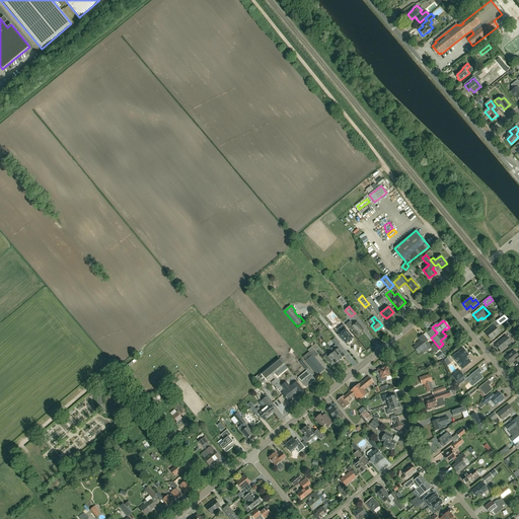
[(358,335),(360,332),(362,332),(363,331),(362,330),(363,329),(357,322),(354,325),(351,321),(346,325),(351,331),(354,329),(358,335)]
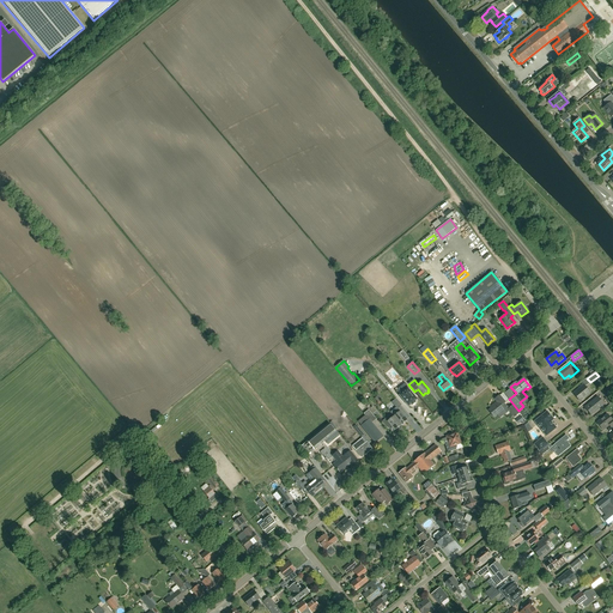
[(580,401),(590,393),(584,386),(574,394),(580,401)]
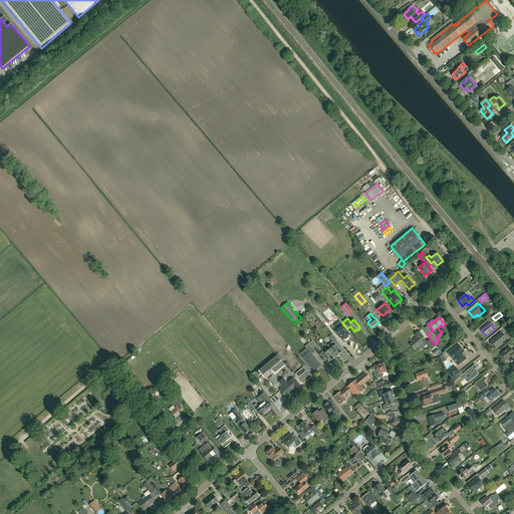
[(344,339),(345,340),(348,337),(347,336),(349,335),(342,326),(341,325),(340,325),(339,325),(337,327),(337,328),(337,329),(334,331),(342,341),(344,339)]
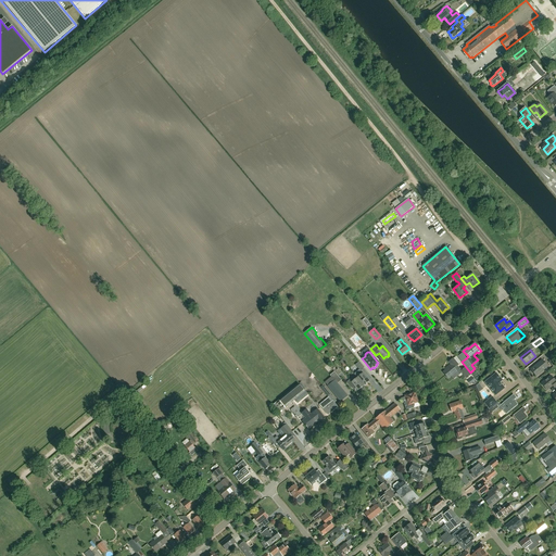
[(449,362),(451,364),(446,367),(447,368),(443,373),(447,378),(456,371),(459,375),(463,373),(467,378),(470,375),(465,368),(462,370),(457,366),(458,365),(453,358),(449,362)]
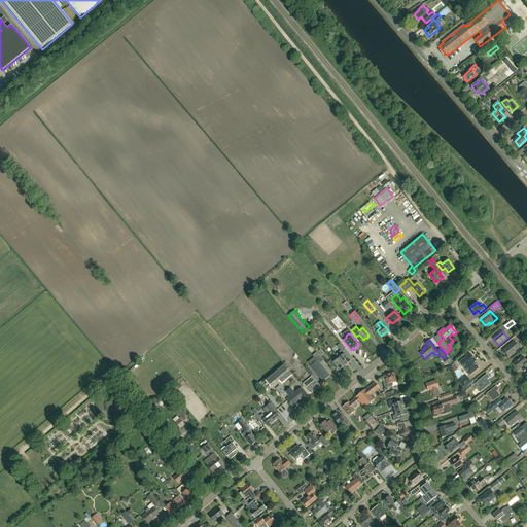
[(508,356),(519,348),(514,341),(502,350),(508,356)]
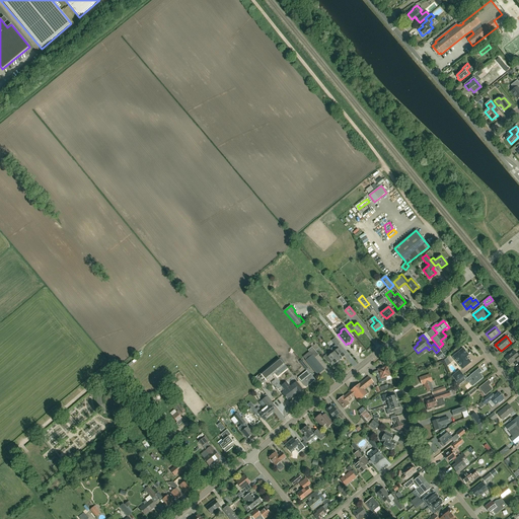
[(320,351),(318,348),(315,344),(314,345),(312,343),(311,343),(309,341),(308,342),(312,347),(316,351),(318,353),(320,351)]
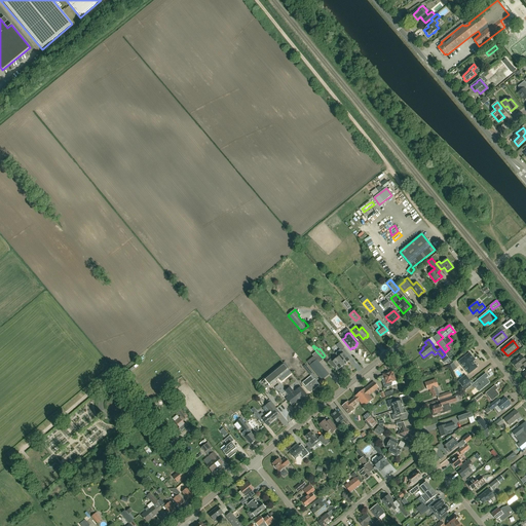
[(335,353),(338,358),(344,365),(349,361),(345,355),(347,353),(343,348),(341,351),(340,349),(335,353)]
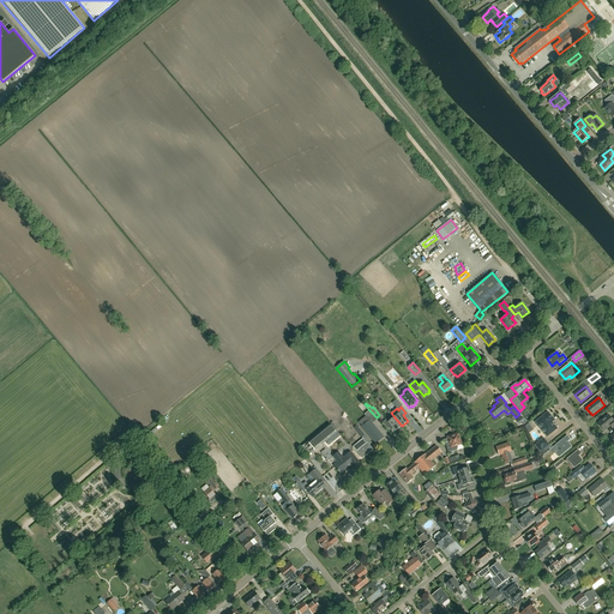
[(369,420),(362,427),(375,443),(378,440),(378,441),(384,438),(380,433),(379,434),(379,433),(378,434),(375,432),(378,431),(372,423),(377,420),(369,410),(365,415),(369,420)]
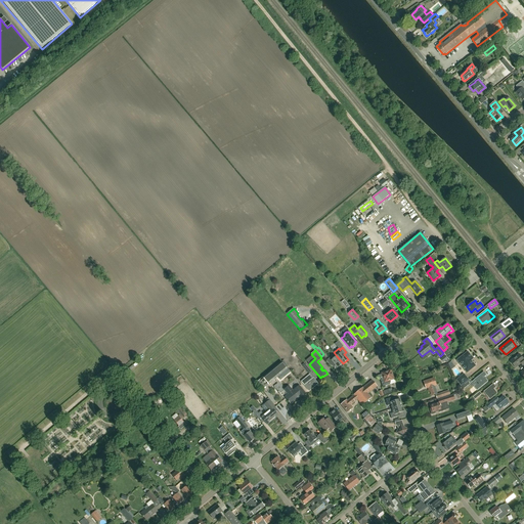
[(473,358),(468,352),(456,360),(467,373),(475,365),(471,360),(473,359),(473,358)]
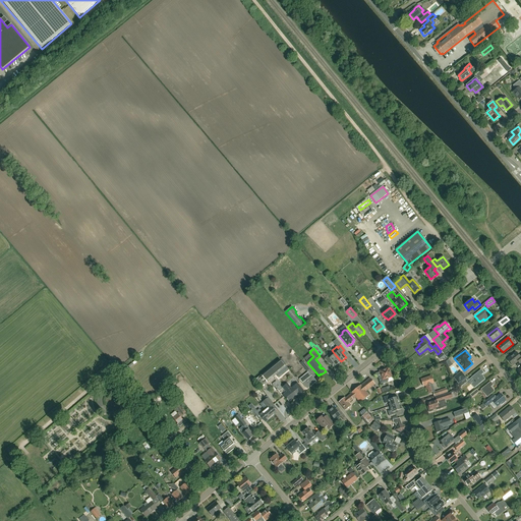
[(518,360),(520,363),(520,362),(520,354),(519,356),(516,352),(508,359),(512,365),(518,360)]
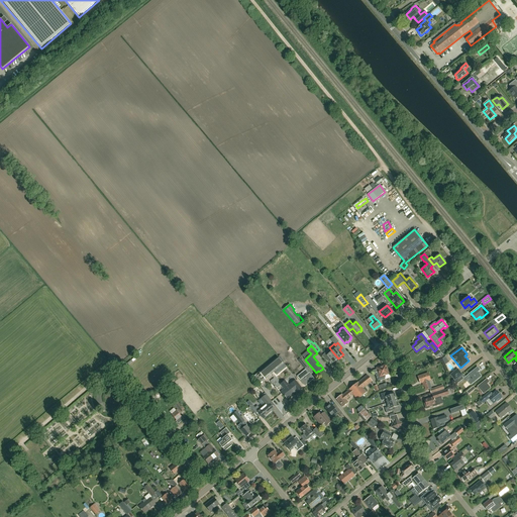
[(338,358),(332,351),(328,354),(326,351),(322,354),(326,359),(329,357),(333,363),(338,358)]
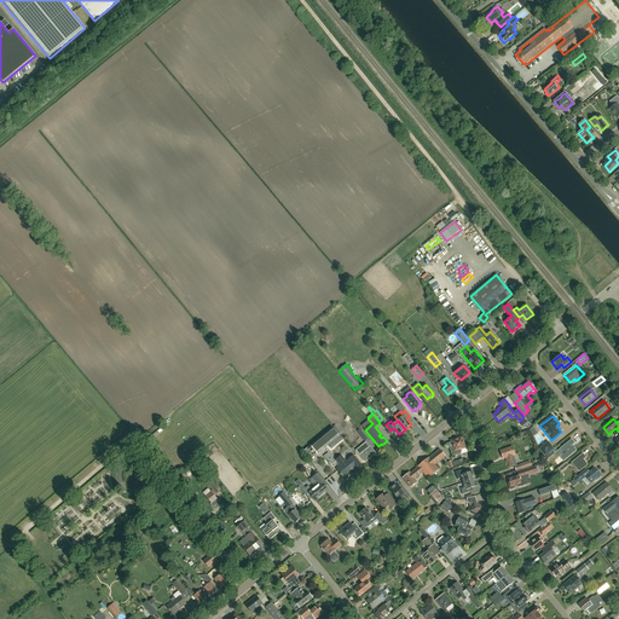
[(317,455),(340,435),(333,427),(310,446),(317,455)]
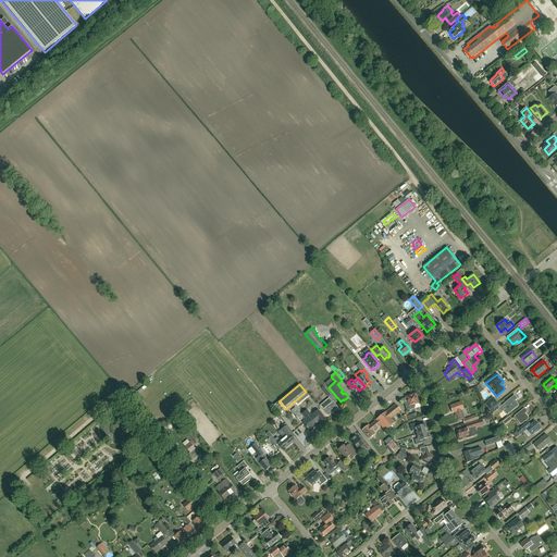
[(407,411),(420,407),(416,393),(406,396),(408,403),(405,404),(407,411)]
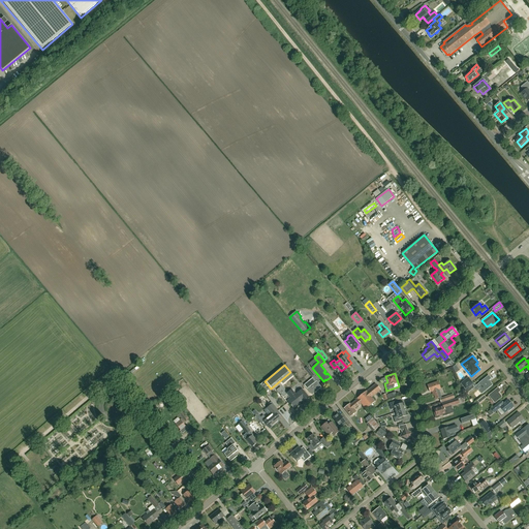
[(481,394),(493,385),(489,380),(491,379),(489,375),(478,383),(480,385),(478,386),(480,389),(478,390),(481,394)]
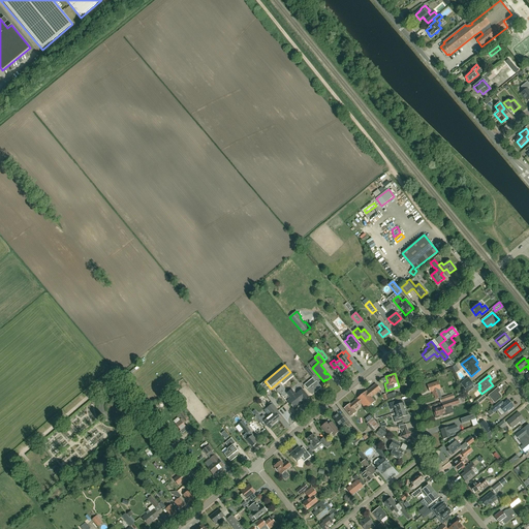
[(468,377),(461,383),(466,390),(473,383),(468,377)]
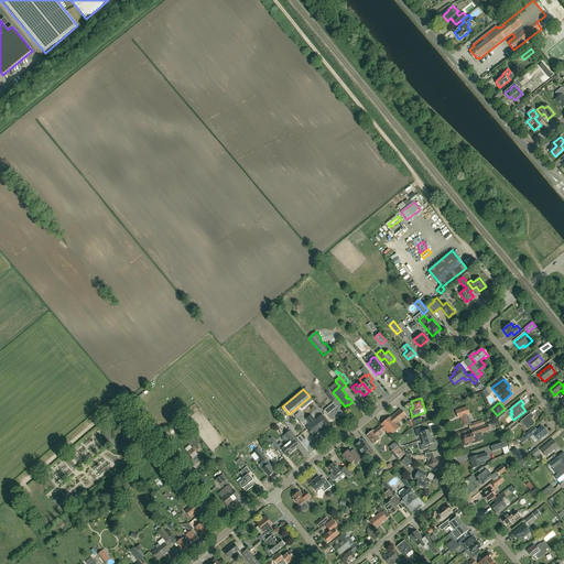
[(333,403),(326,409),(331,413),(328,415),(333,421),(336,418),(343,413),(339,409),(338,409),(334,403),(333,403)]
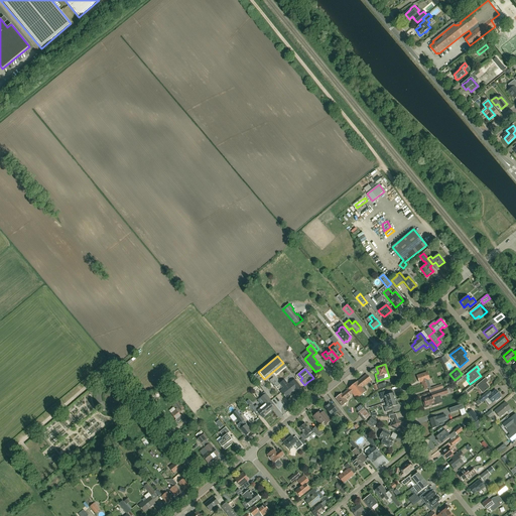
[(425,389),(430,387),(427,380),(429,379),(427,373),(417,376),(418,378),(420,380),(421,382),(421,381),(423,385),(425,389)]
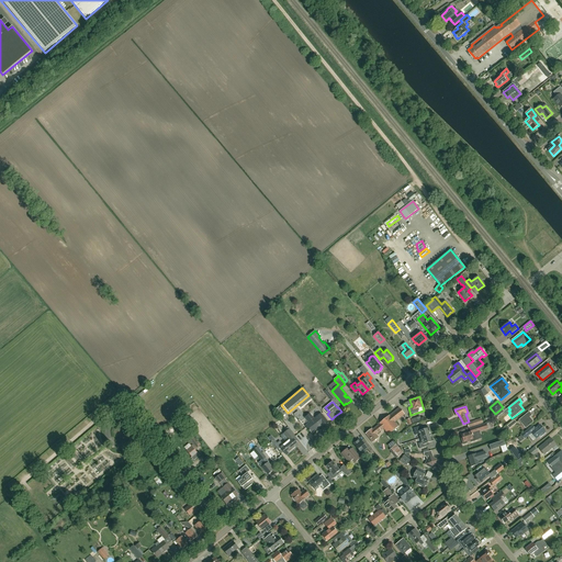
[(496,418),(506,409),(504,407),(494,415),(496,418)]
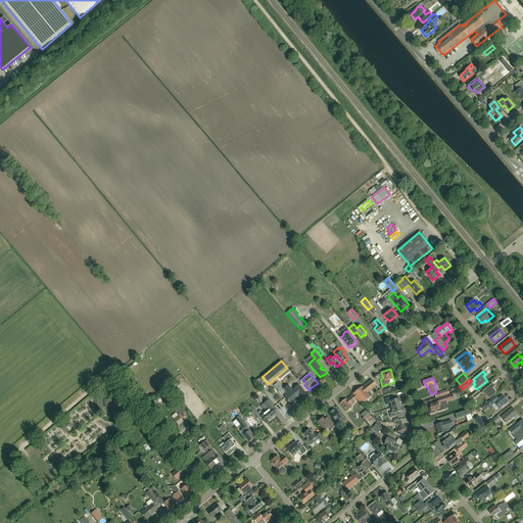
[(358,398),(363,405),(371,398),(367,393),(376,385),(372,380),(362,388),(362,387),(353,394),(358,398)]
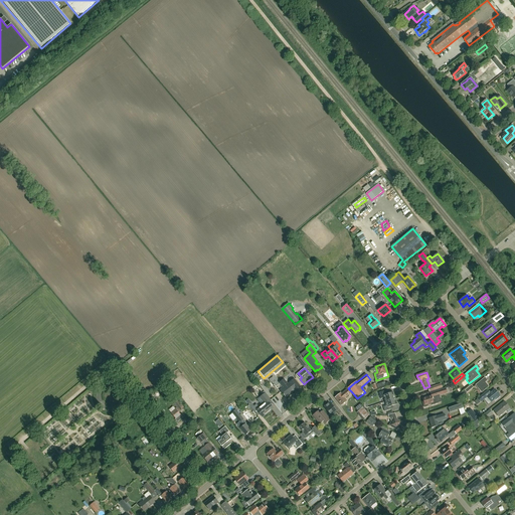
[(481,392),(489,386),(486,382),(488,380),(485,377),(475,385),(481,392)]
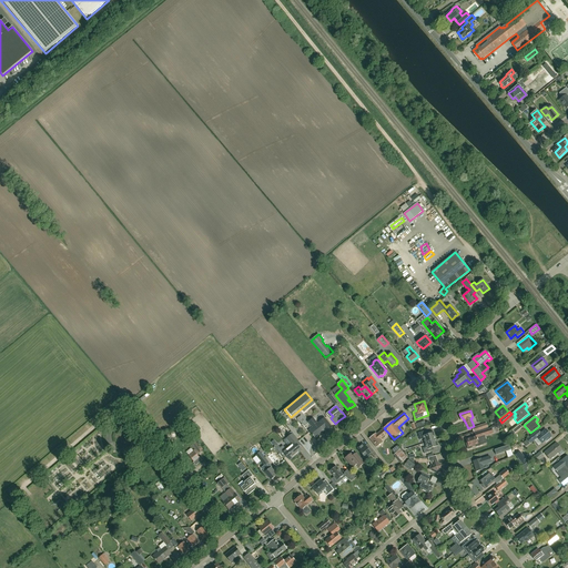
[(325,429),(331,426),(324,418),(320,423),(317,424),(313,418),(310,422),(314,427),(310,430),(315,438),(325,429)]
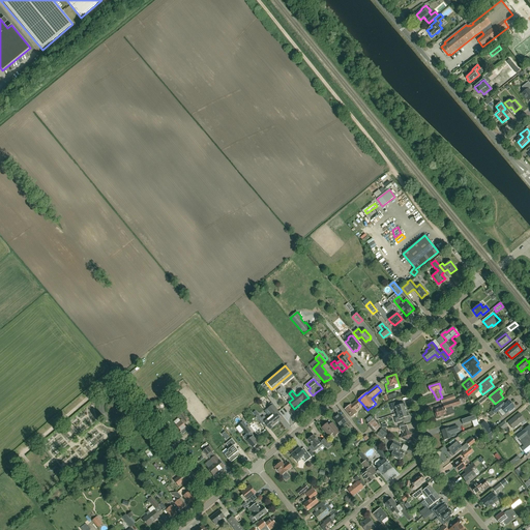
[(350,405),(345,409),(352,417),(357,413),(354,410),(362,404),(358,400),(351,406),(350,405)]
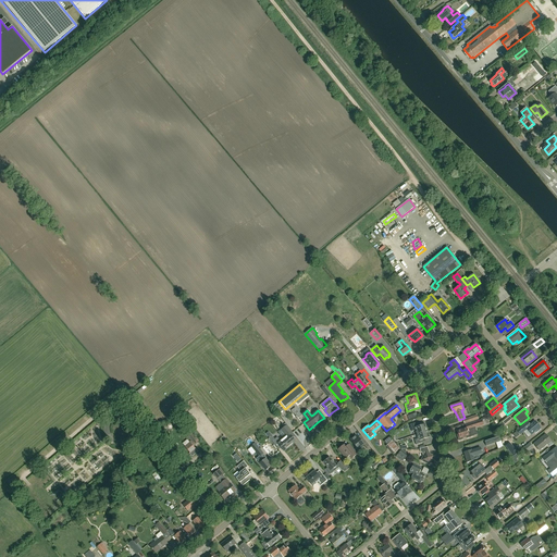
[(466,424),(467,428),(457,431),(458,434),(457,434),(459,441),(463,440),(462,438),(467,437),(467,438),(473,436),(471,429),(484,425),(482,420),(466,424)]
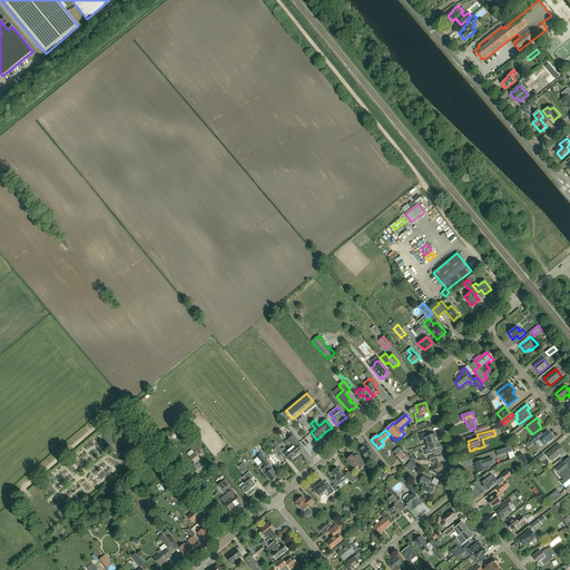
[(532,444),(536,442),(539,439),(543,445),(547,442),(548,444),(553,440),(552,439),(553,438),(548,431),(542,435),(540,432),(529,441),(532,444)]
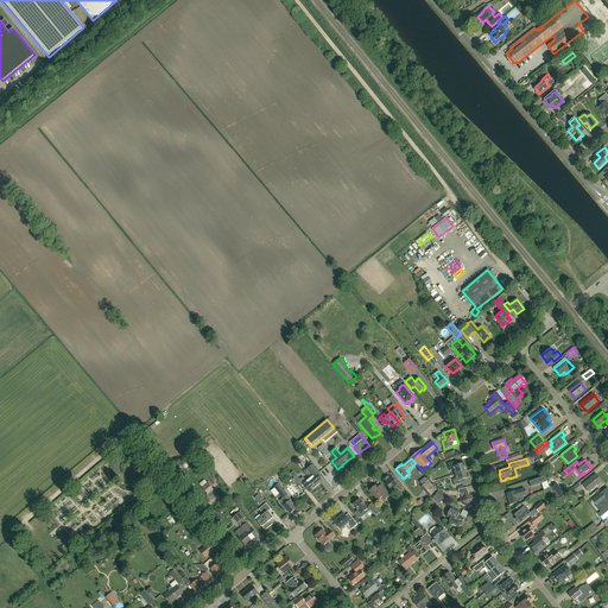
[(455,474),(467,470),(464,463),(456,466),(455,461),(447,463),(449,472),(454,469),(455,474)]
